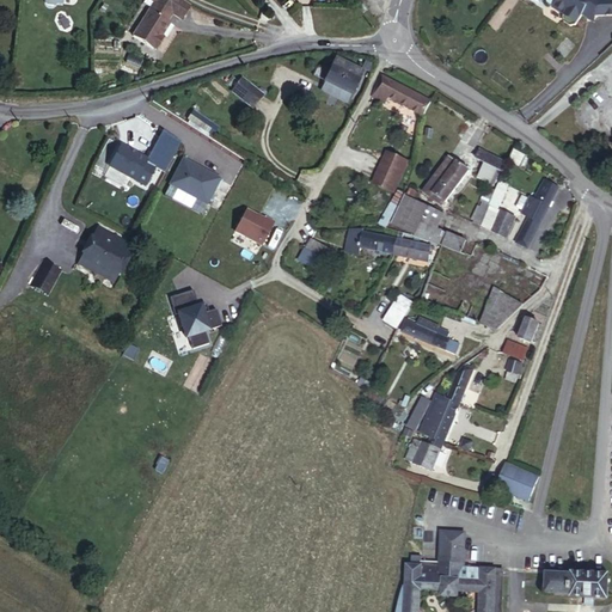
[(185,2),(181,0),(147,0),(152,2),(129,40),(151,53),(152,50),(154,51),(161,41),(159,40),(170,23),(167,20),(171,13),(176,17),(185,2)]
